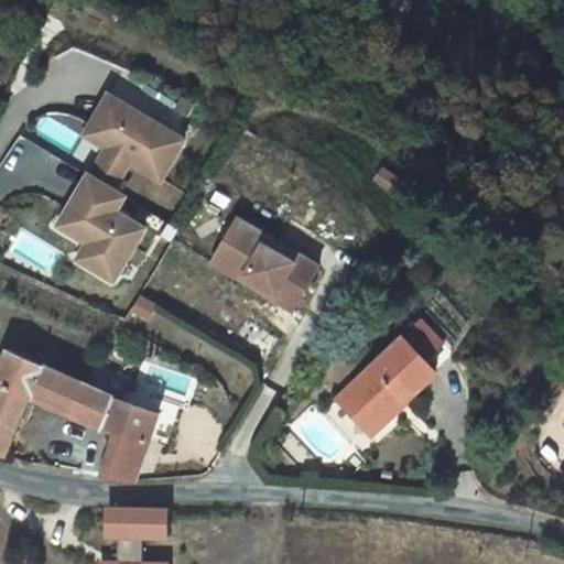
[(105,97),(80,138),(102,150),(98,159),(120,173),(126,164),(156,182),(181,141),(105,97)]
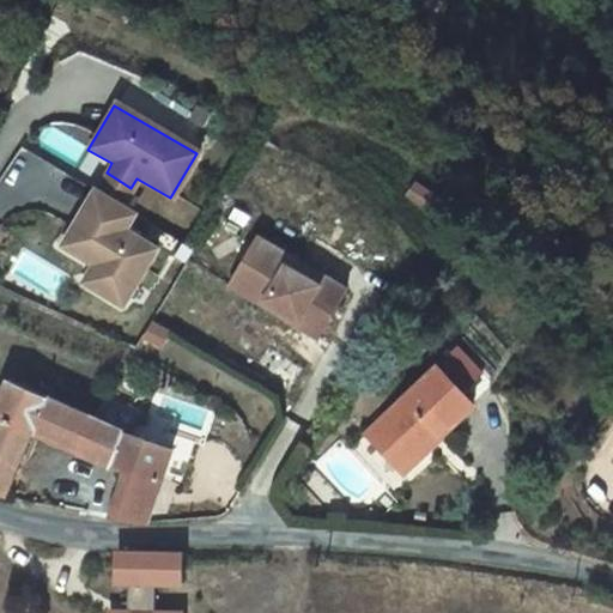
[(119,208),(131,188),(107,173),(95,193),(119,208)]
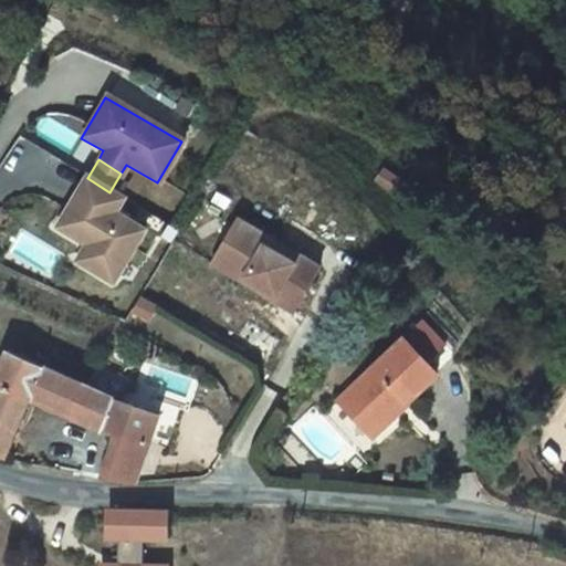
[(87,178),(85,178),(54,229),(84,245),(93,251),(96,264),(91,272),(111,284),(142,231),(113,213),(122,199),(109,192),(87,178)]
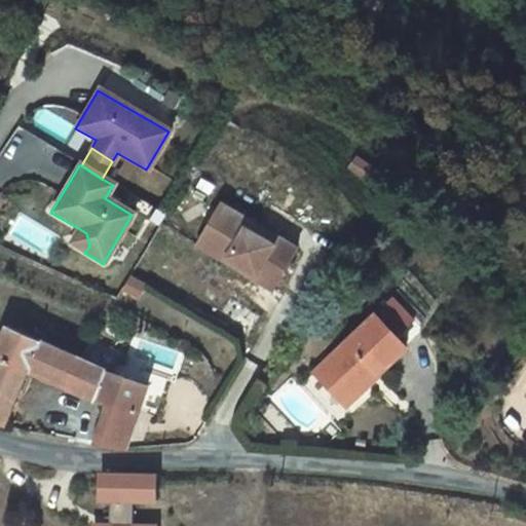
[(234,267),(237,262),(274,285),(296,248),(221,202),(196,243),(234,267)]
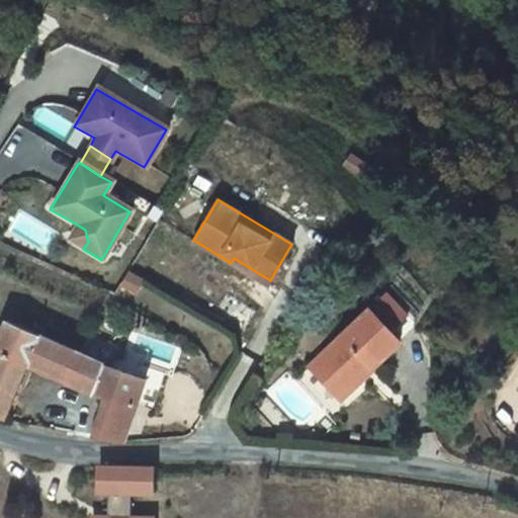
[(85,230),(77,225),(68,240),(83,249),(88,242),(85,230)]
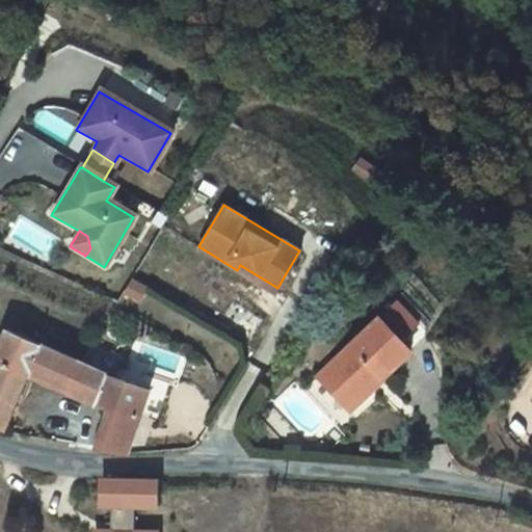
[(277,288),(240,265),(237,270),(274,292),(277,288)]
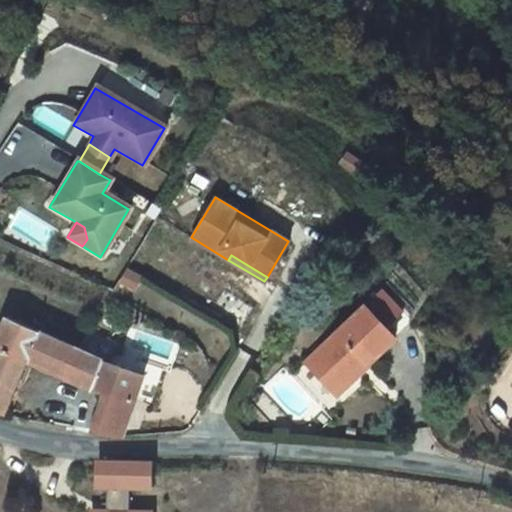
[(301,362),(318,381),(327,374),(336,384),(359,364),(363,369),(395,342),(365,308),(301,362)]
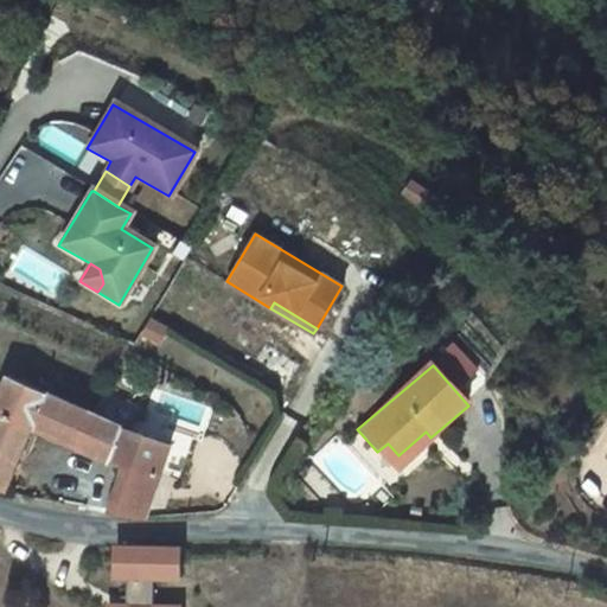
[(61,371),(49,396),(65,403),(77,378),(61,371)]
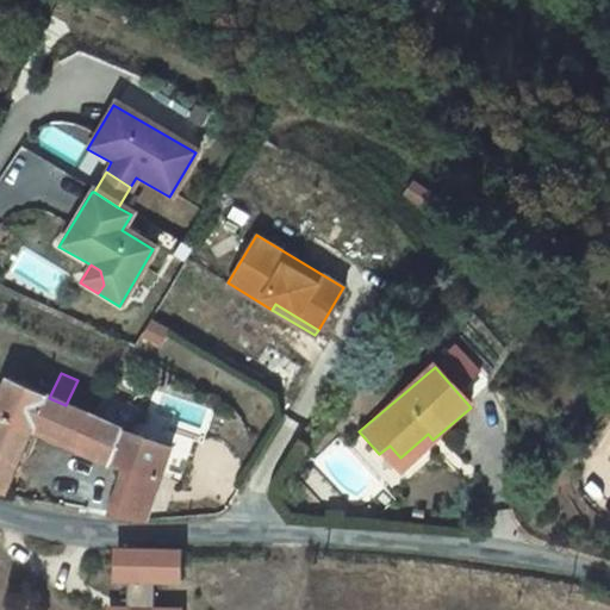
[(0,403),(0,491),(33,431),(80,450),(91,417),(66,405),(49,398),(11,380),(0,403)]
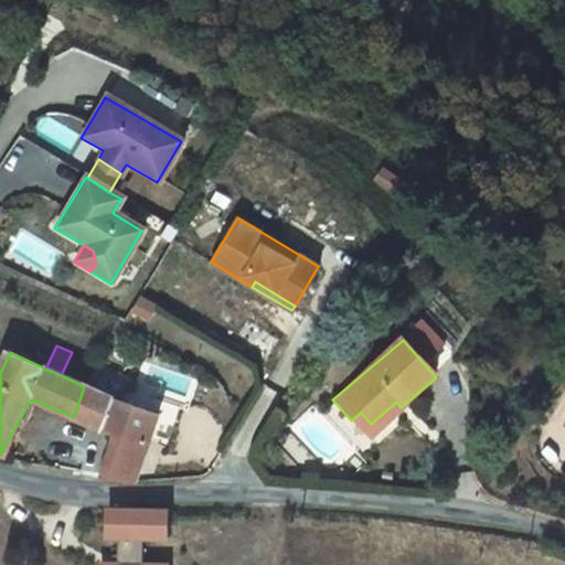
[(128,406),(84,386),(74,417),(118,437),(102,479),(140,478),(158,414),(128,406)]
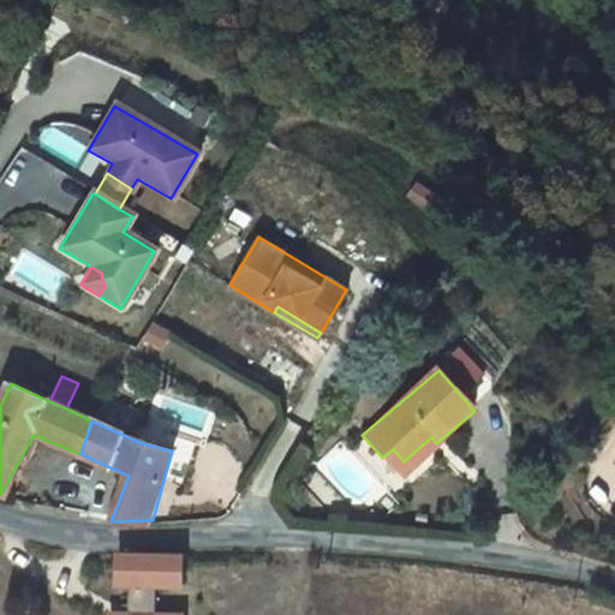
[(126,586),(125,614),(108,614),(107,614),(106,614),(153,614),(154,586),(181,587),(183,557),(120,556),(117,586),(126,586)]
